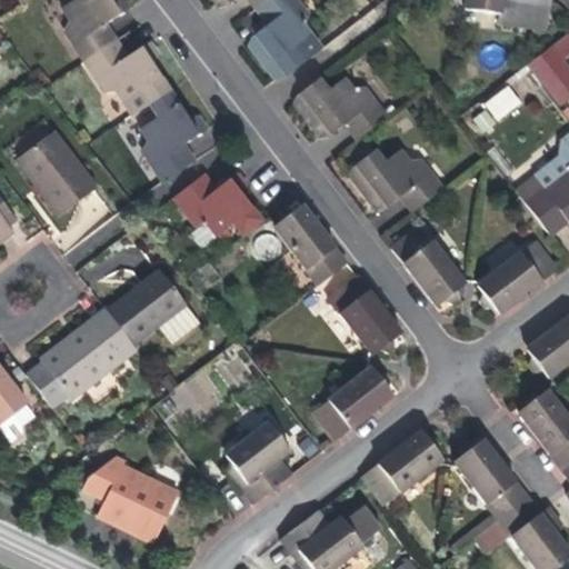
[(65,30),(75,46),(108,25),(121,16),(110,0),(76,0),(63,8),(71,20),(65,30)]
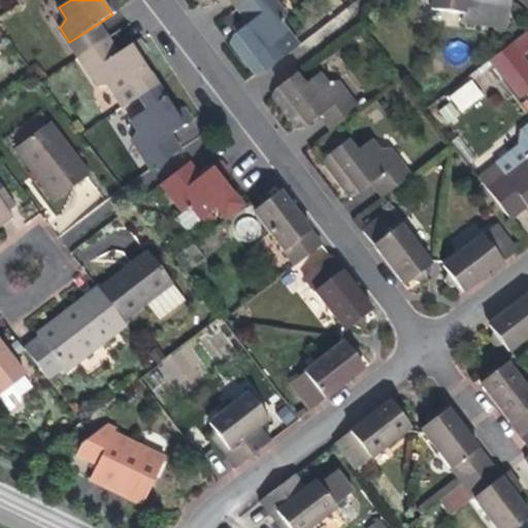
[(102,0),(112,14),(121,8),(114,0),(102,0)]
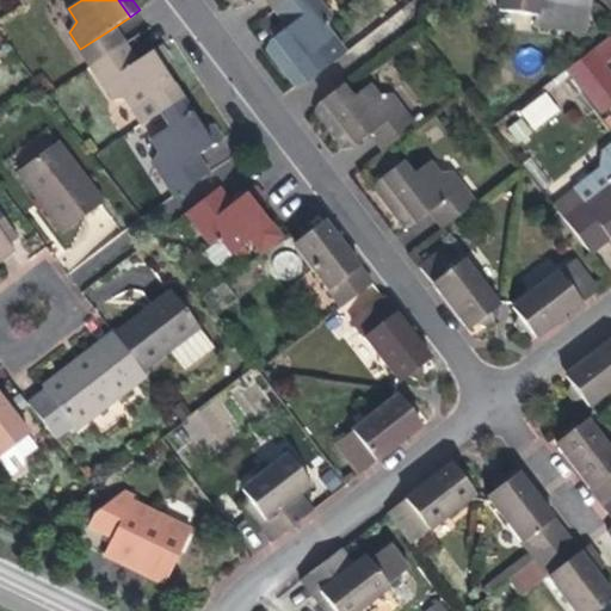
[(264,0),(273,12),(288,0),(264,0)]
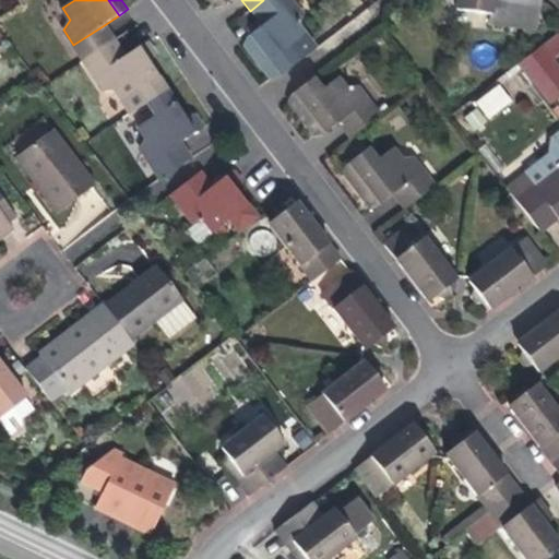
[(263,0),(250,11),(262,26),(293,3),(289,0),(263,0)]
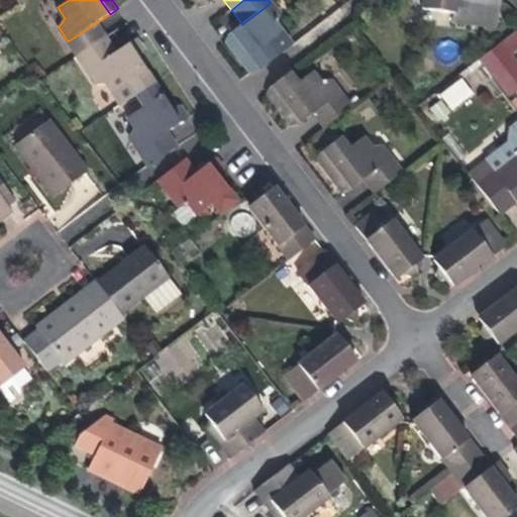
[(420,0),(420,9),(455,13),(456,9),(471,10),(471,0),(420,0)]
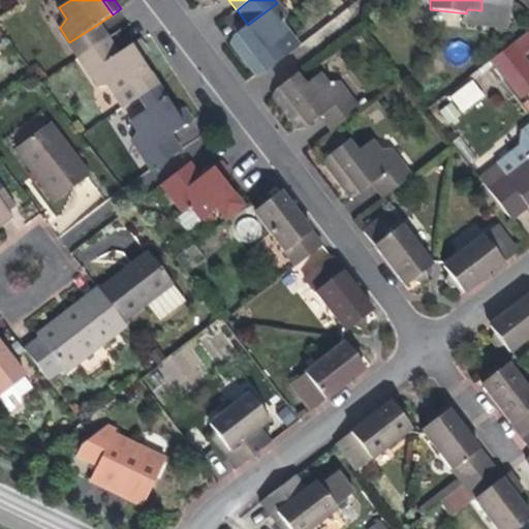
[(277,3),(248,25),(235,35),(231,43),(239,54),(246,49),(263,73),(284,57),(300,45),(292,35),(284,25),(286,14),(277,3)]
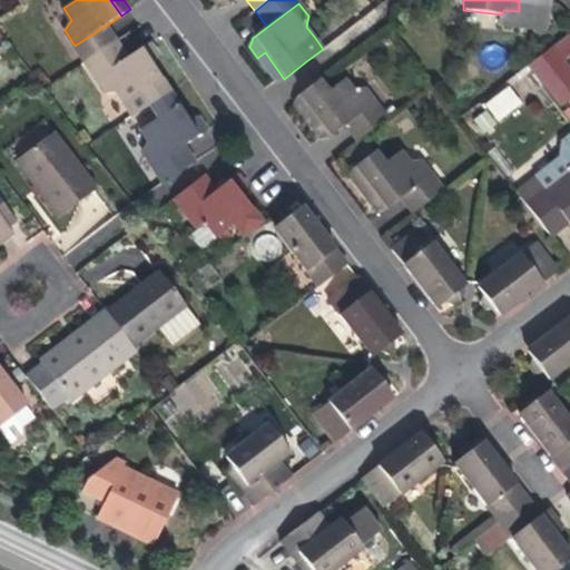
[(118,41),(108,25),(75,46),(86,62),(118,41)]
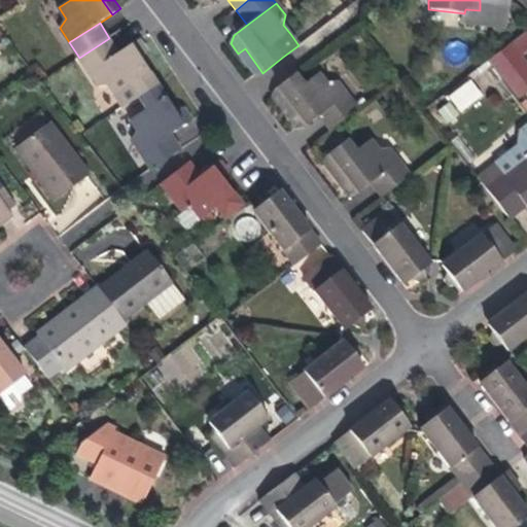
[(79,58),(88,71),(118,53),(109,38),(79,58)]
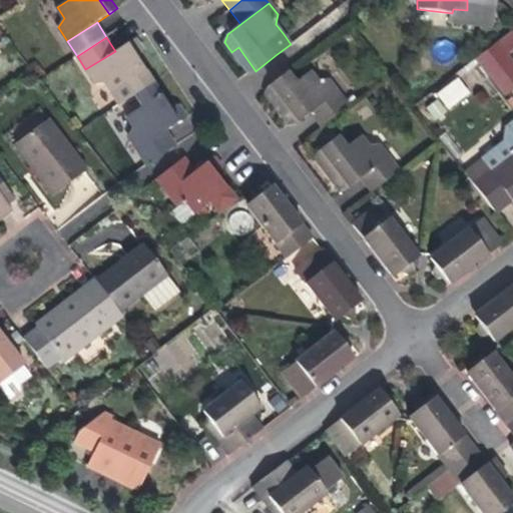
[(128,43),(138,58),(142,55),(144,50),(136,38),(128,43)]
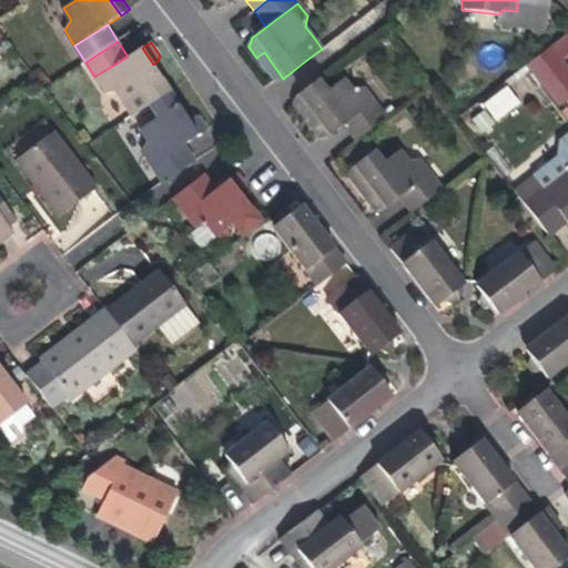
[(142,48),(128,57),(94,77),(104,93),(117,93),(132,118),(150,105),(171,92),(159,73),(153,64),(142,48)]
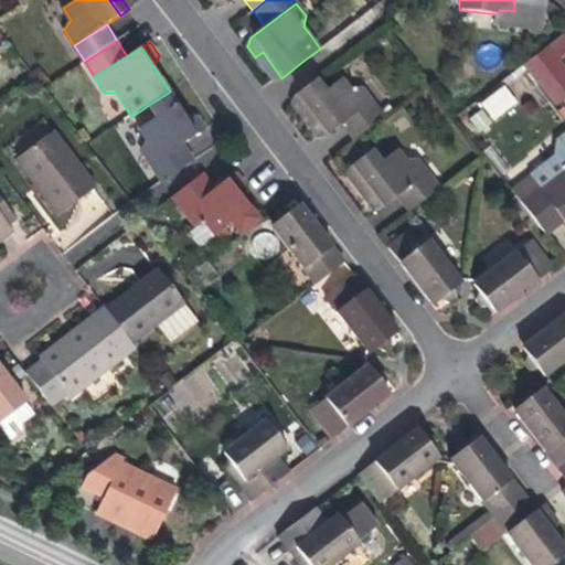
[(561,71),(543,48),(520,65),(537,88),(561,71)]
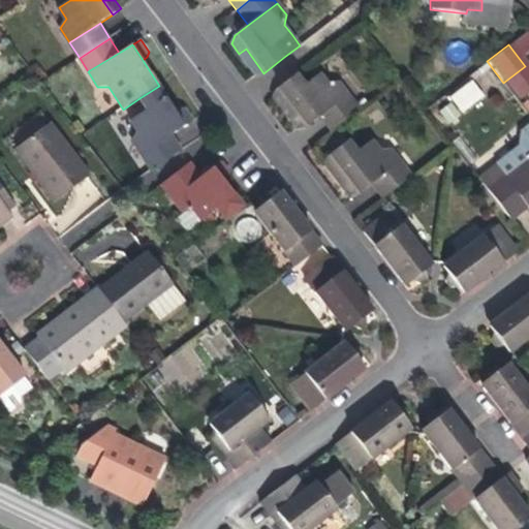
[(246,49),(239,54),(247,63),(255,74),(263,73),(246,49)]
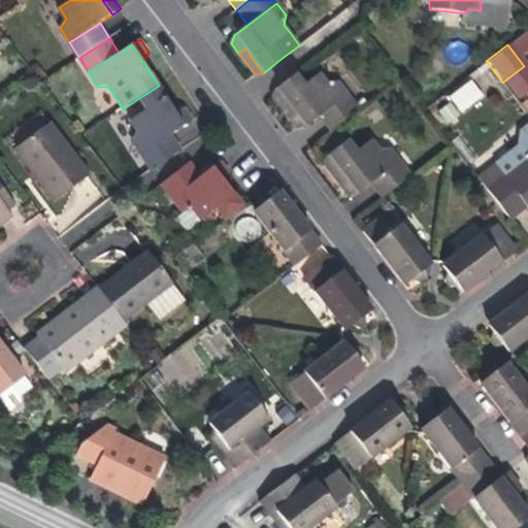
[(303,128),(319,118),(348,95),(338,83),(327,83),(321,72),(305,84),(296,72),(275,88),(293,112),(288,117),(297,128),(303,128)]
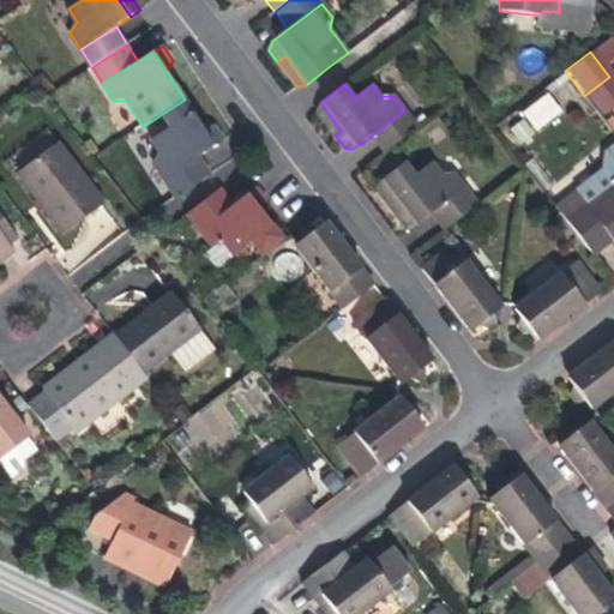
[(549,92),(522,112),(536,132),(564,113),(549,92)]
